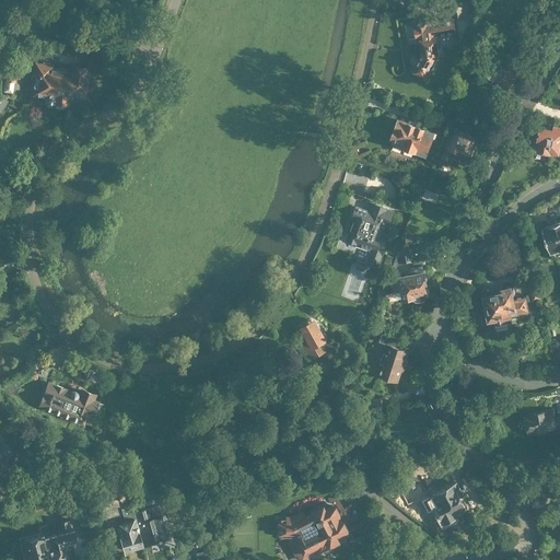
[(479,15),(491,19),(496,7),(483,2),(479,15)]
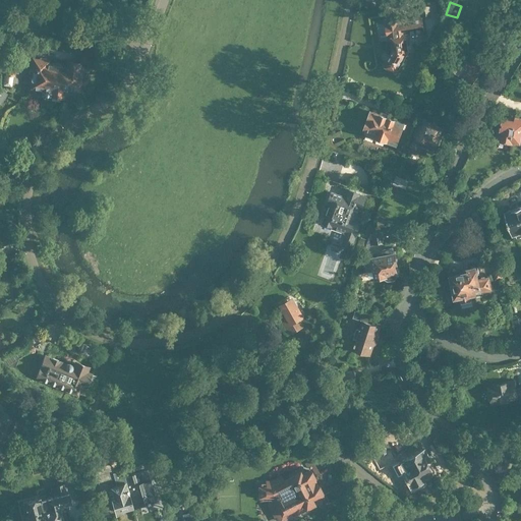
[(393,50),(385,64),(386,64),(386,66),(395,71),(396,70),(397,70),(406,54),(408,53),(405,35),(424,32),(421,18),(388,23),(388,29),(389,29),(390,29),(391,30),(394,46),(394,47),(394,48),(393,49),(393,50)]
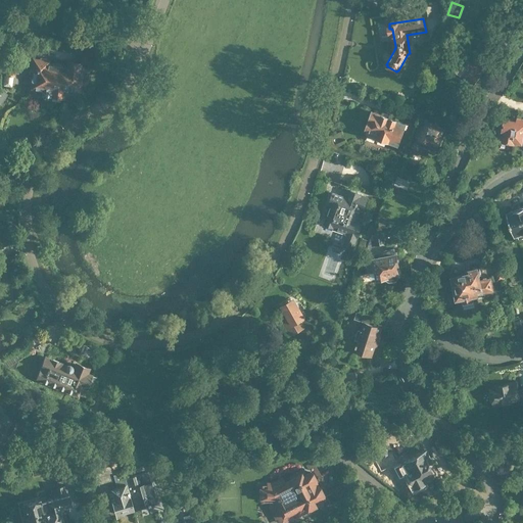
[(51,96),(56,63),(50,62),(50,60),(47,60),(48,58),(40,56),(40,59),(34,58),(29,89),(43,91),(43,94),(45,97),(48,97),(51,96)]
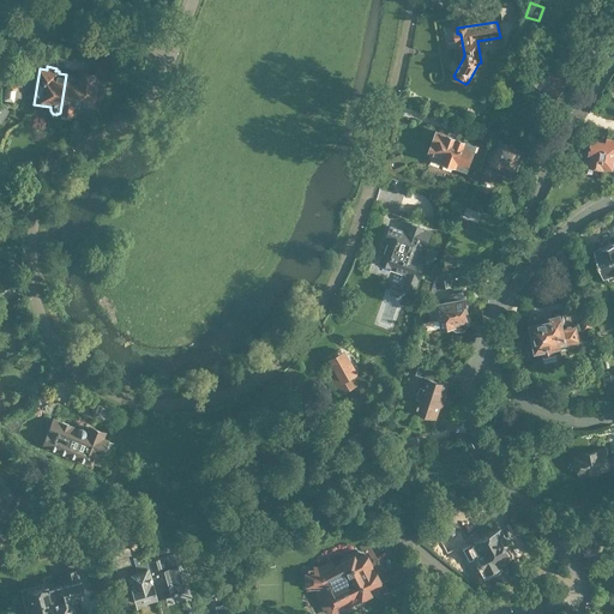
[(6,83),(20,84),(23,72),(13,71),(12,74),(8,74),(6,83)]
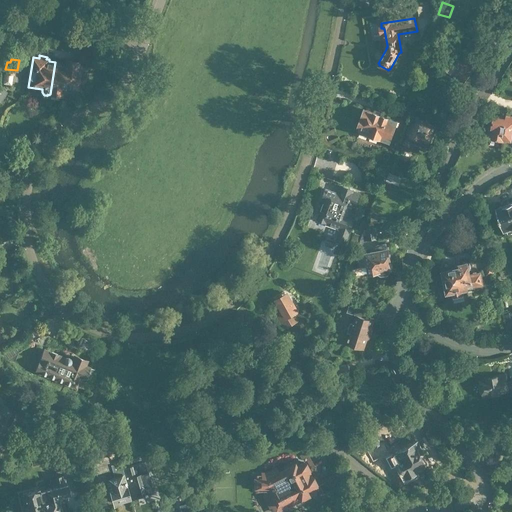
[(55,62),(50,94),(62,95),(63,90),(64,90),(64,91),(65,91),(66,92),(67,92),(68,92),(69,93),(70,93),(71,92),(72,92),(73,92),(74,87),(78,88),(82,62),(67,59),(66,63),(55,62)]
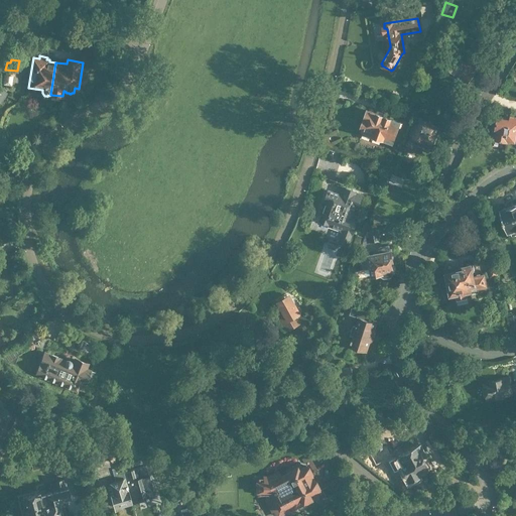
[(17,71),(5,70),(3,84),(12,86),(12,82),(17,83),(19,72),(17,71)]
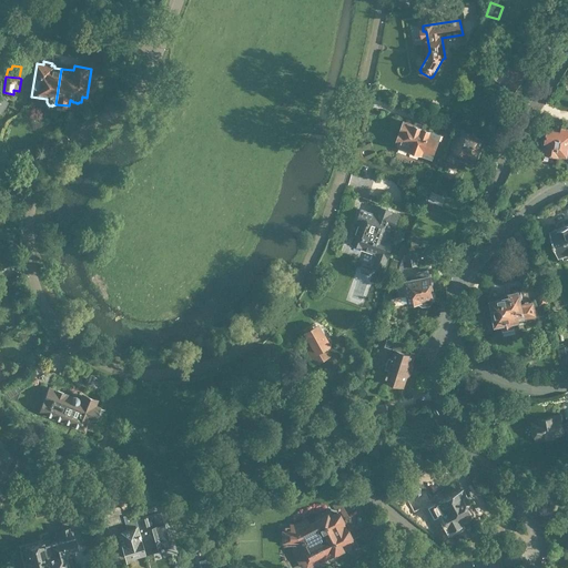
[(405,121),(397,140),(399,141),(398,145),(399,148),(408,151),(411,150),(411,152),(421,155),(422,153),(434,158),(443,134),(405,121)]
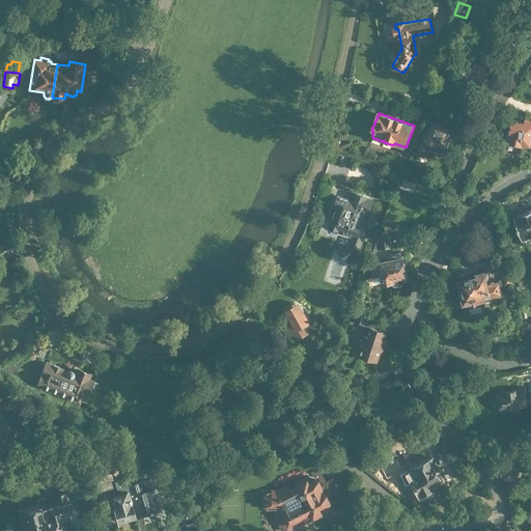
[(522,143),(530,145),(530,138),(530,119),(525,118),(525,123),(512,122),(511,131),(508,133),(506,139),(509,141),(511,142),(510,142),(522,144),(522,143)]
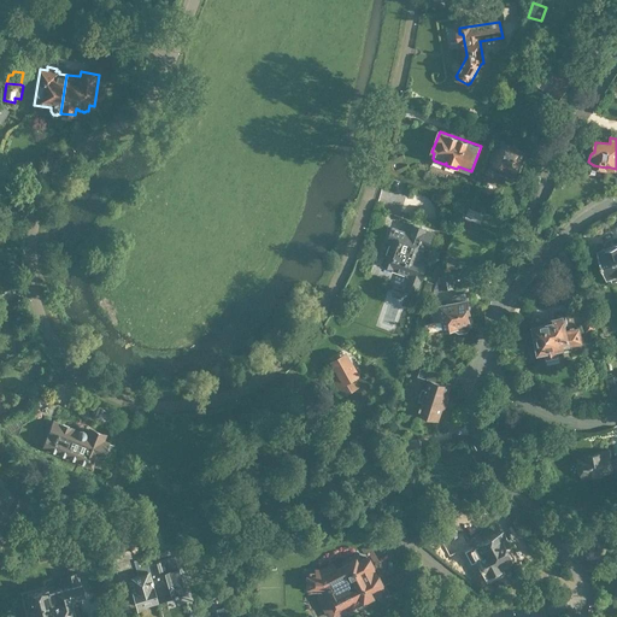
[(493,168),(513,177),(517,171),(522,160),(521,159),(524,151),(505,141),(504,142),(499,140),(489,160),(494,163),(493,164),(494,164),(493,168)]
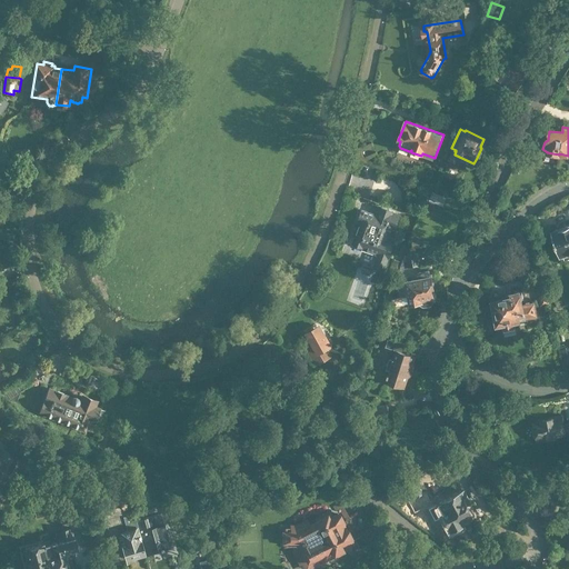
[(383,271),(395,241),(388,238),(391,227),(395,229),(400,216),(391,212),(392,211),(382,207),(379,217),(362,210),(359,220),(360,220),(355,236),(356,237),(353,243),(356,243),(363,247),(362,249),(363,249),(363,250),(367,251),(367,250),(379,255),(379,256),(376,267),(382,270),(383,271)]
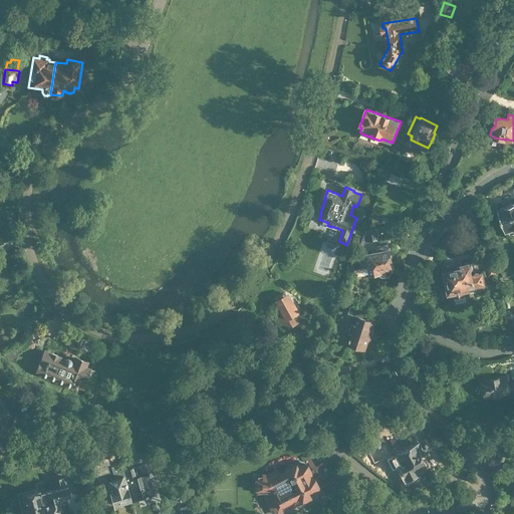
[(507,232),(509,232),(510,235),(513,234),(513,203),(499,208),(499,210),(498,213),(499,217),(502,218),(507,232)]
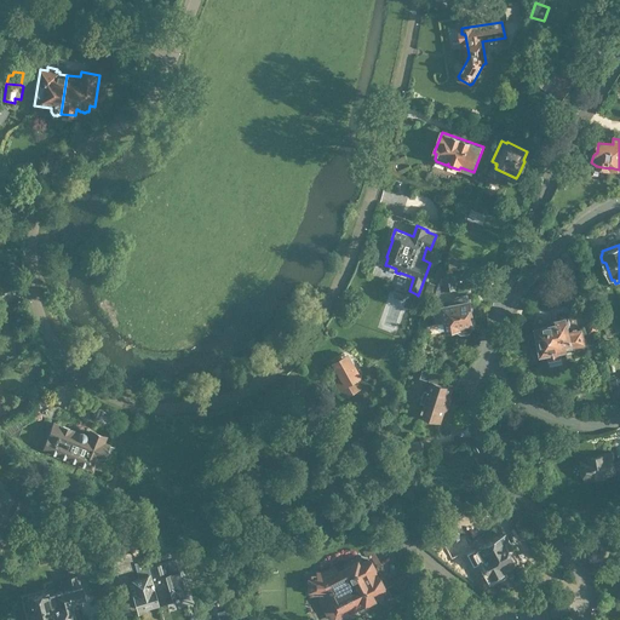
[(454,275),(442,277),(445,291),(457,290),(454,275)]
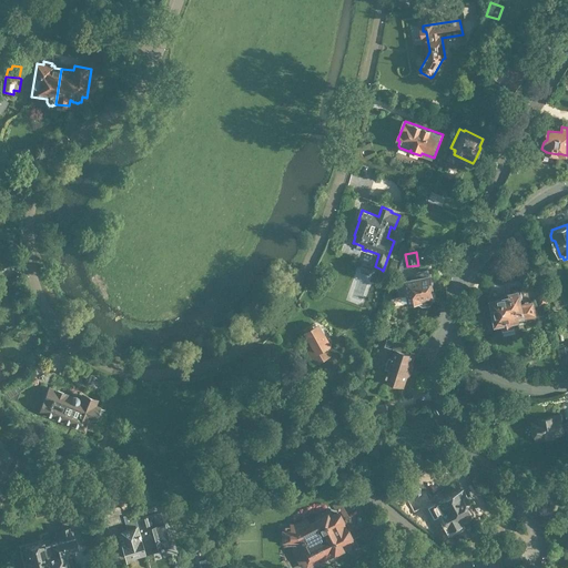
[(418,274),(416,275),(416,276),(405,279),(405,281),(398,282),(401,295),(407,294),(409,304),(421,302),(424,304),(430,302),(433,300),(433,295),(432,286),(433,286),(430,275),(429,275),(428,270),(418,271),(418,274)]
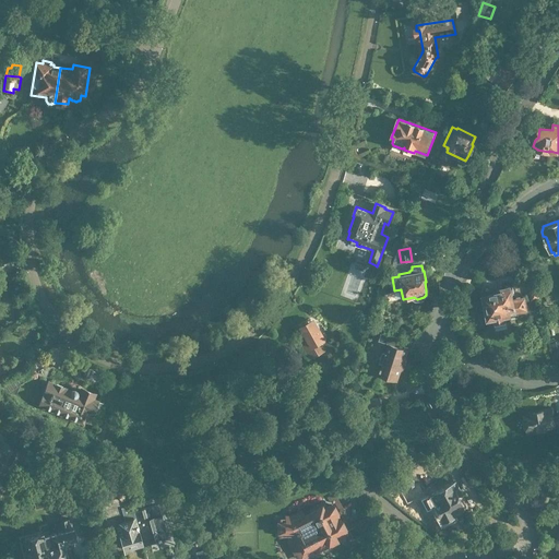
[(539,298),(536,282),(528,283),(532,299),(539,298)]
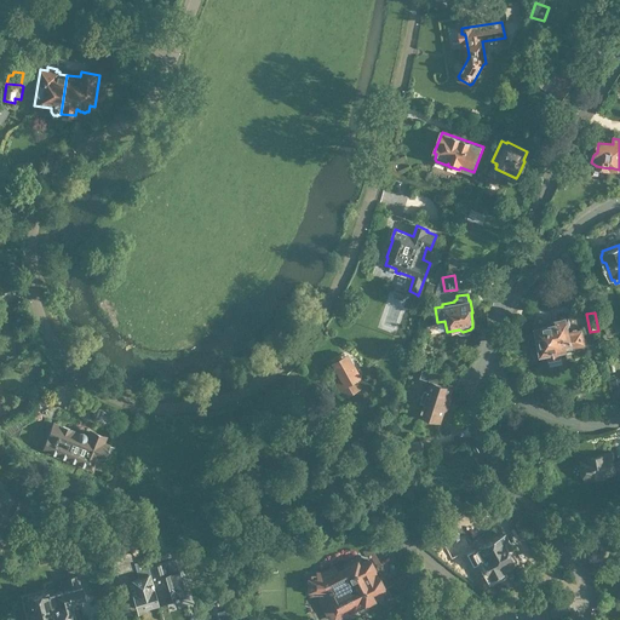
[(618,313),(606,316),(607,325),(612,323),(619,321),(618,313)]
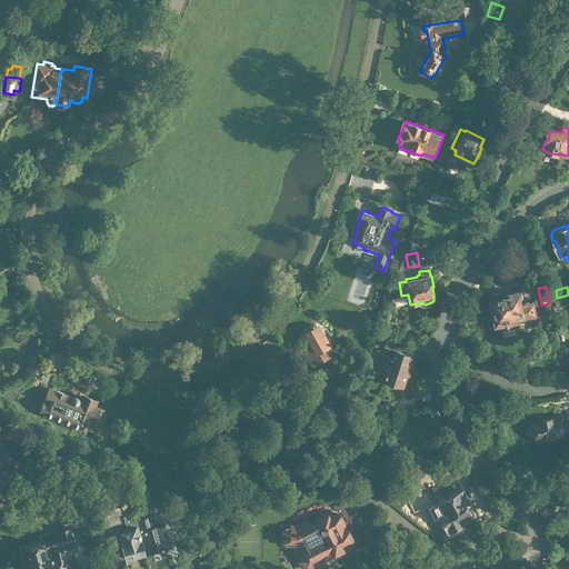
[(538,317),(535,302),(523,305),(520,291),(511,293),(511,292),(507,293),(507,297),(491,300),(497,326),(501,325),(503,332),(516,330),(515,322),(520,321),(520,320),(526,319),(538,317)]
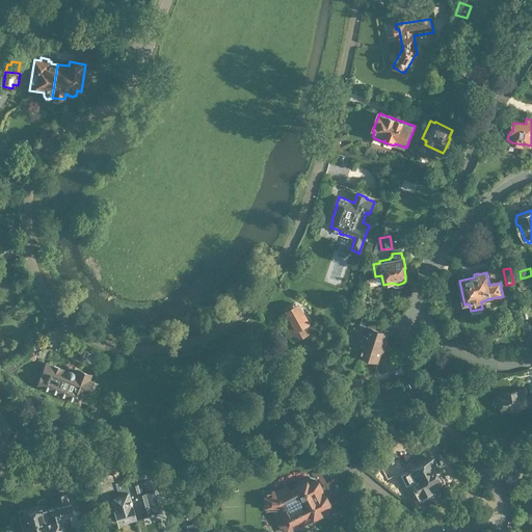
[(531,275),(525,277),(521,278),(517,278),(520,288),(531,285),(531,275)]
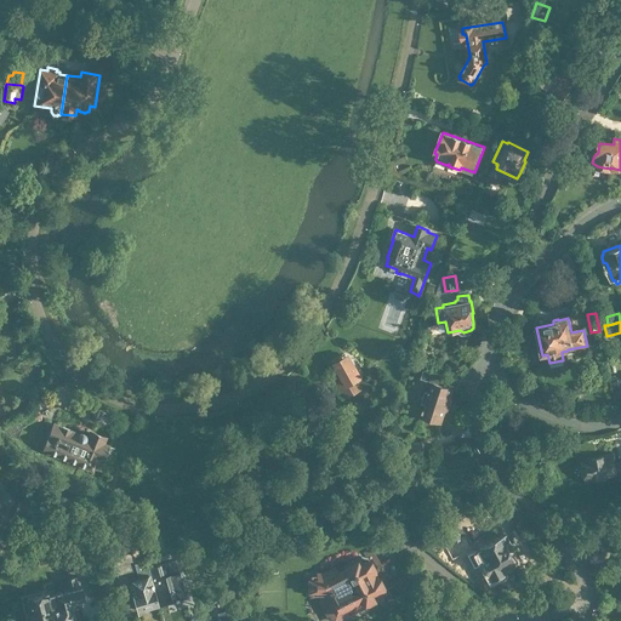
[(343,394),(358,386),(352,377),(355,376),(355,375),(357,374),(349,359),(347,360),(345,358),(334,364),(339,375),(334,377),(343,394)]
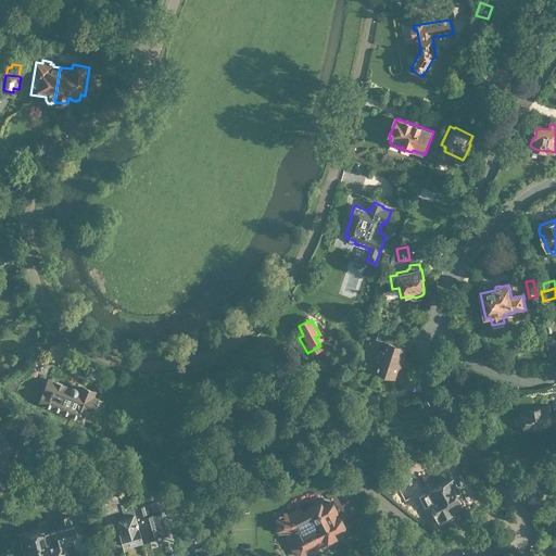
[(377,374),(394,379),(405,348),(397,345),(401,337),(380,330),(377,339),(388,342),(377,374)]
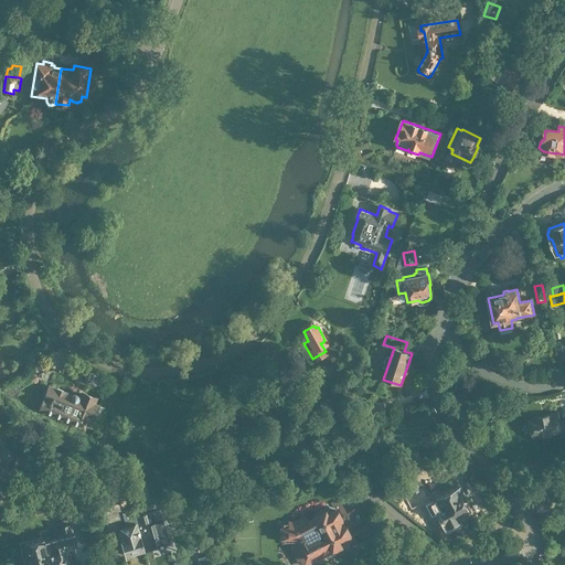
[(16,382),(1,392),(7,398),(16,402),(20,388),(16,382)]
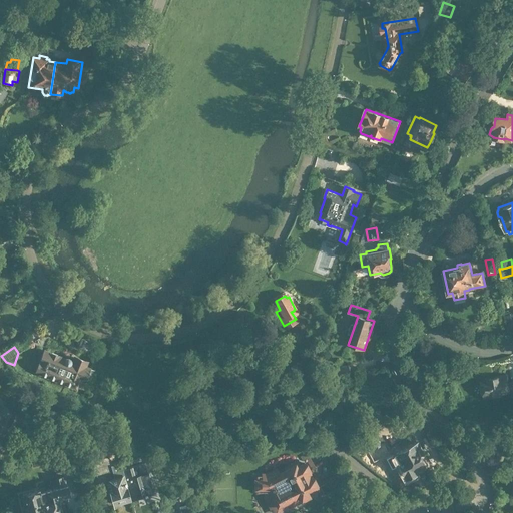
[(85,367),(87,362),(74,357),(72,362),(71,362),(71,361),(71,360),(70,359),(69,358),(68,358),(67,358),(66,358),(65,358),(65,359),(64,359),(45,351),(41,362),(40,362),(36,371),(37,372),(56,380),(55,381),(62,384),(63,383),(80,389),(88,368),(85,367)]
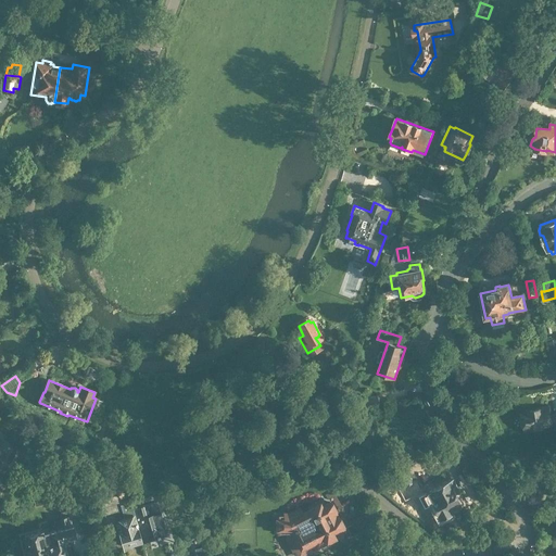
[(379,404),(377,395),(364,399),(366,407),(379,404)]
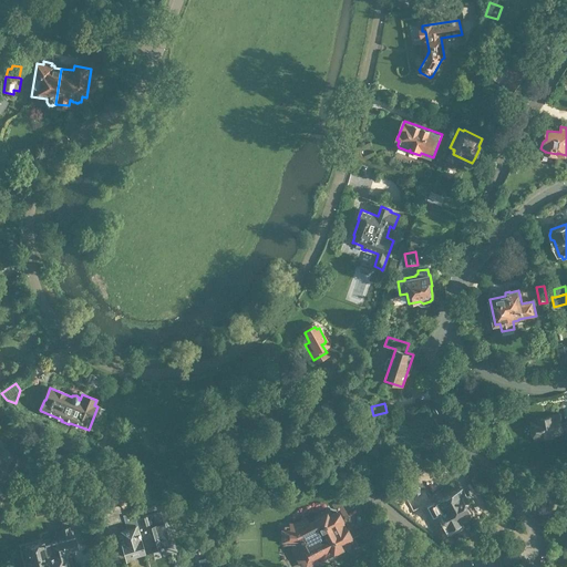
[(566,440),(566,420),(562,422),(559,413),(531,419),(535,442),(564,436),(565,440),(566,440)]
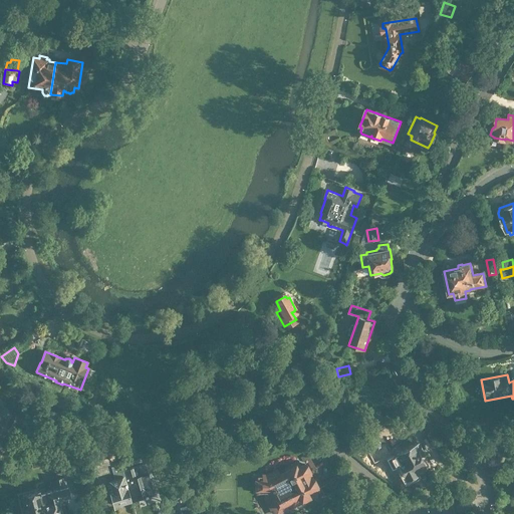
[(368,445),(375,451),(383,441),(377,435),(368,445)]
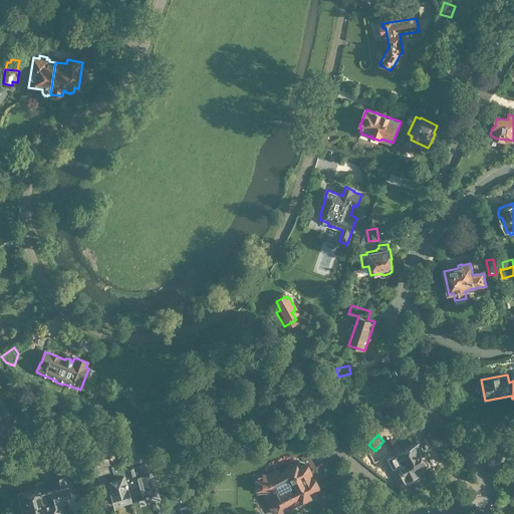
[(427,468),(426,465),(421,457),(425,455),(419,442),(395,455),(407,478),(427,468)]
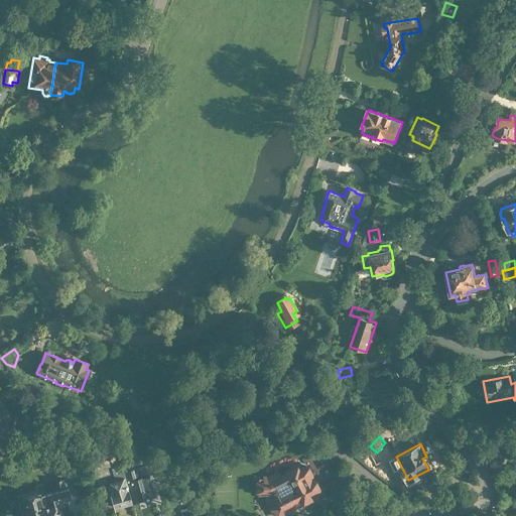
[(132,501),(124,472),(122,466),(113,469),(110,460),(92,465),(96,479),(114,474),(115,479),(108,482),(115,506),(132,501)]
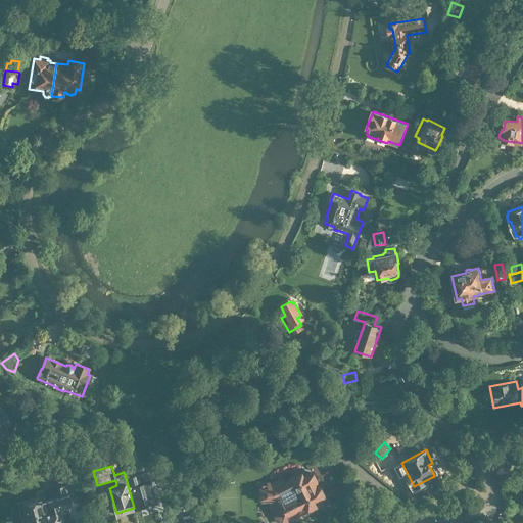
[(262,486),(259,486),(260,500),(263,500),(263,502),(270,502),(271,502),(272,503),(277,502),(283,515),(278,517),(281,522),(308,509),(306,505),(323,496),(318,486),(314,488),(312,483),(315,481),(310,472),(306,474),(303,469),(290,475),(292,481),(290,482),(289,482),(285,484),(282,479),(273,484),(262,484),(262,486)]
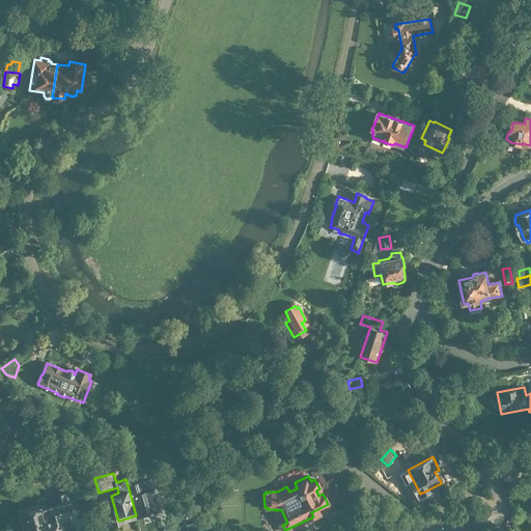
[(128,485),(136,515),(160,509),(151,479),(143,481),(144,485),(139,486),(138,482),(128,485)]
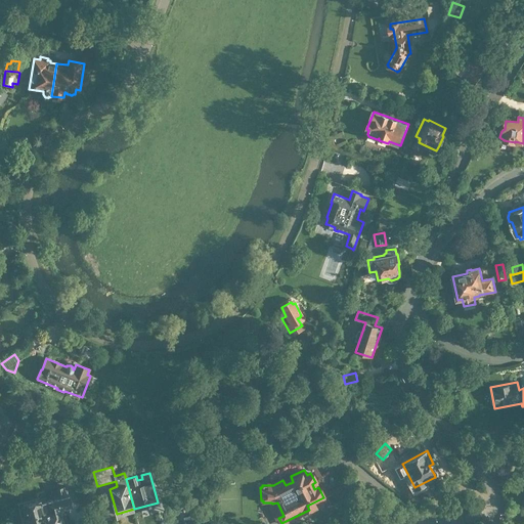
[(40,499),(46,523),(62,523),(64,523),(61,512),(70,510),(69,505),(72,504),(70,493),(69,493),(67,485),(51,488),(53,497),(42,500),(42,499),(41,499),(40,499)]
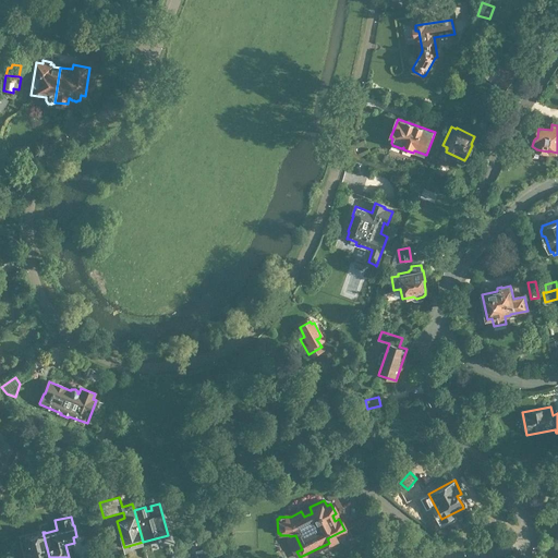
[(49,557),(43,532),(23,537),(28,557),(49,557)]
